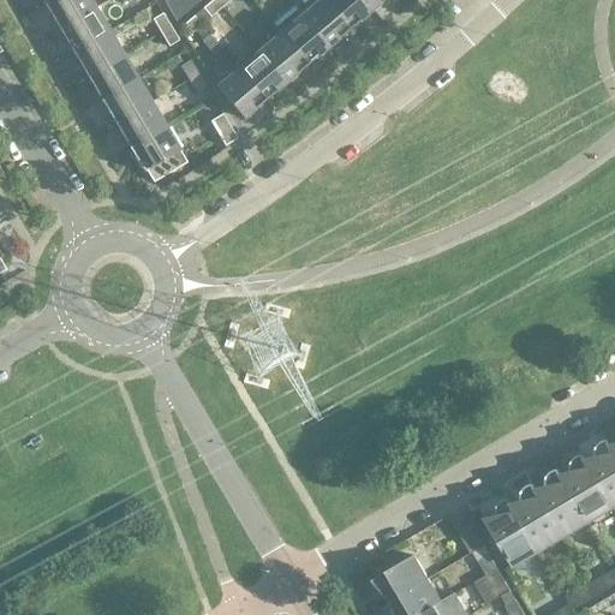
[(95,7),(90,0),(53,0),(45,5),(59,29),(95,7)]
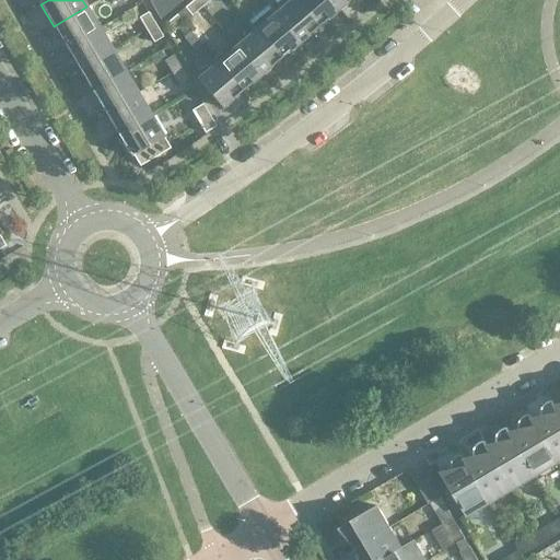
[(150,0),(161,19),(172,9),(163,0),(150,0)]
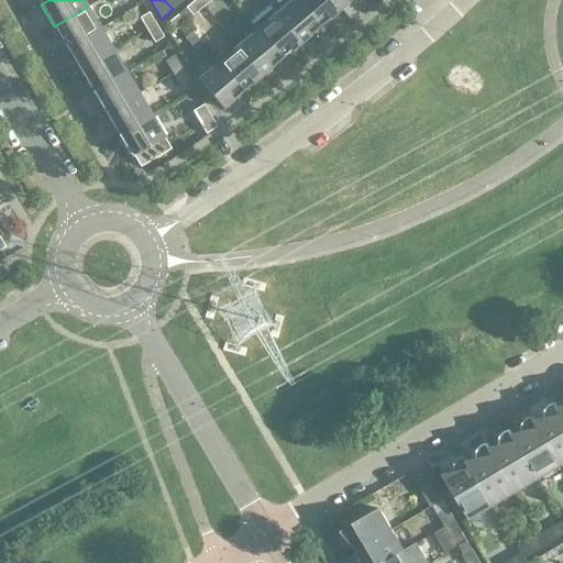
[(203,7),(198,0),(194,0),(185,8),(192,15),(203,7)]
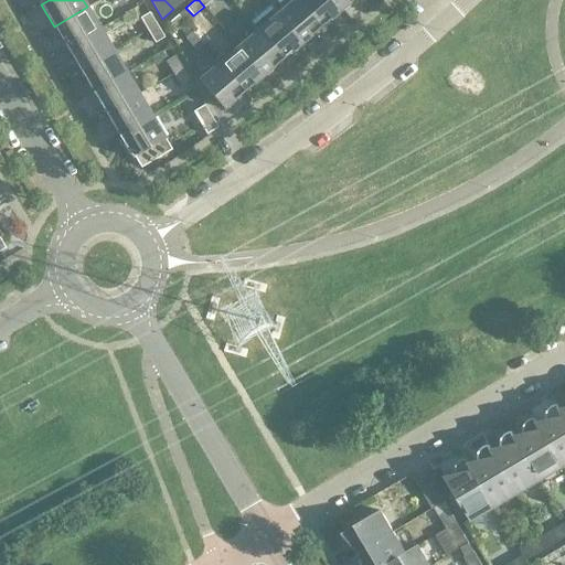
[(320,27),(297,0),(292,0),(276,13),(301,43),(320,27)]
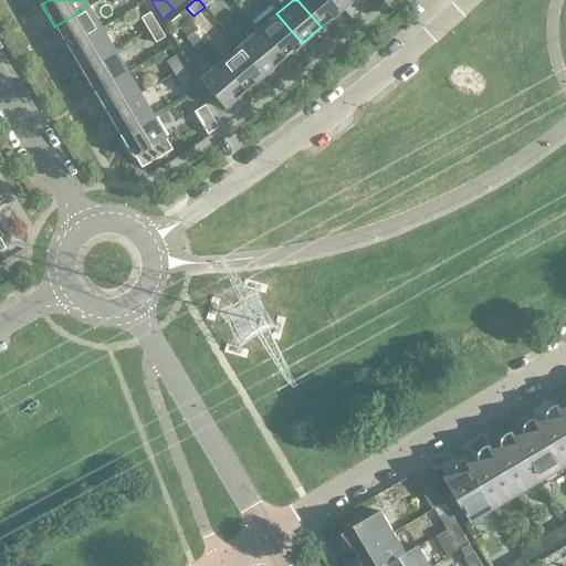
[(341,11),(331,0),(297,0),(321,27),(341,11)]
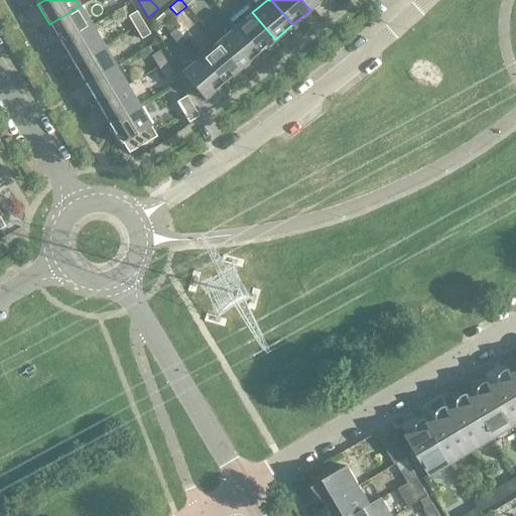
[(321,0),(301,0),(310,10),(321,0)]
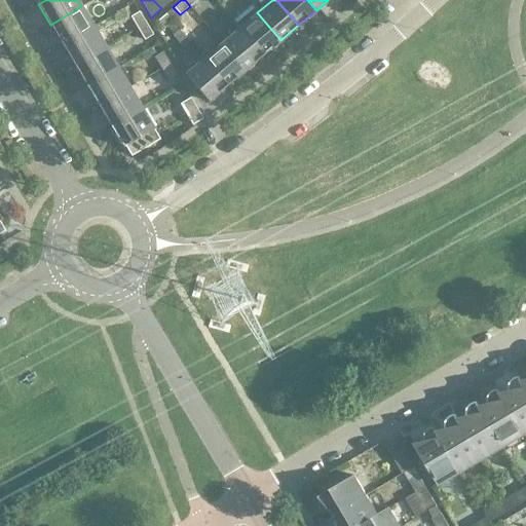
[(94,27),(81,6),(50,25),(62,45),(94,27)]
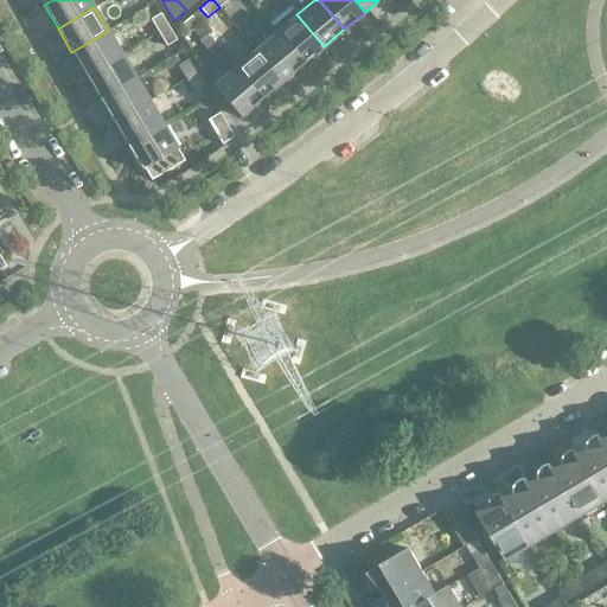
[(168,26),(160,13),(149,19),(158,32),(168,26)]
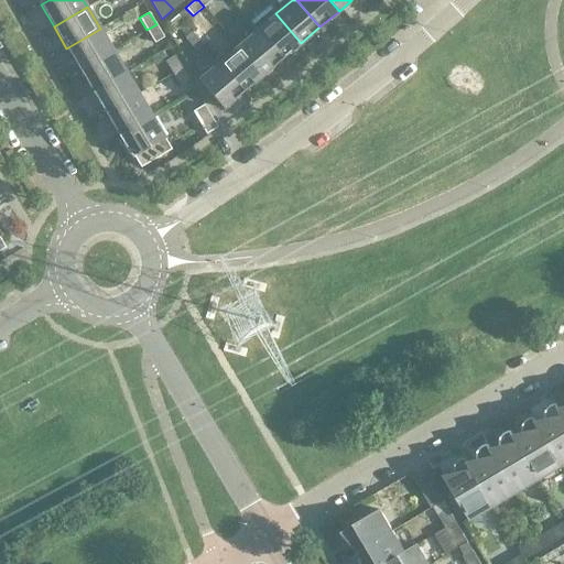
[(301,43),(275,13),(257,30),(281,60),(301,43)]
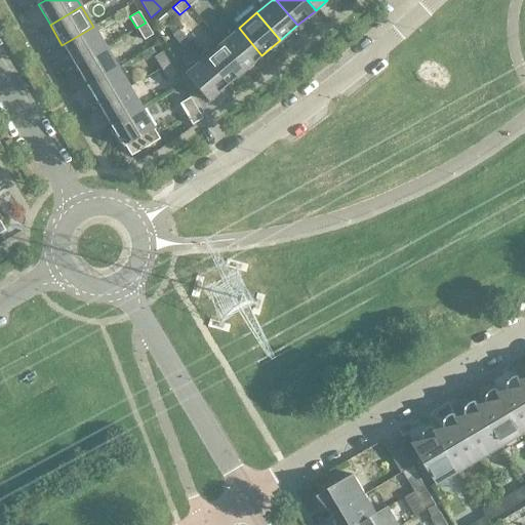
[(171,21),(165,13),(155,23),(161,30),(164,28),(170,23),(171,21)]
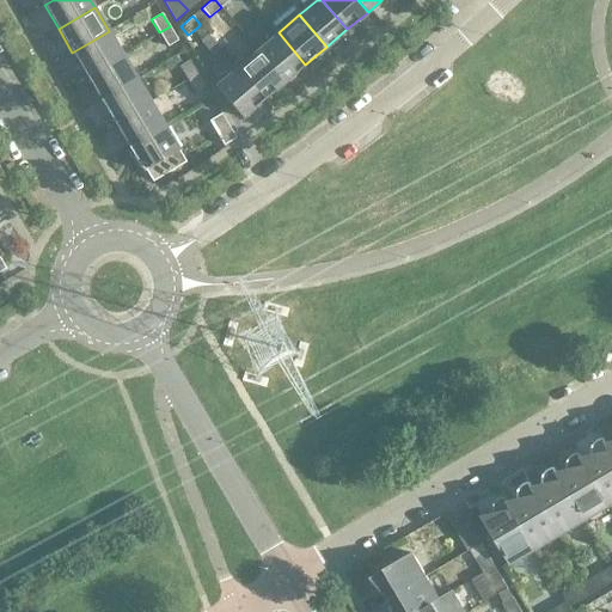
[(178,41),(170,26),(159,32),(167,47),(178,41)]
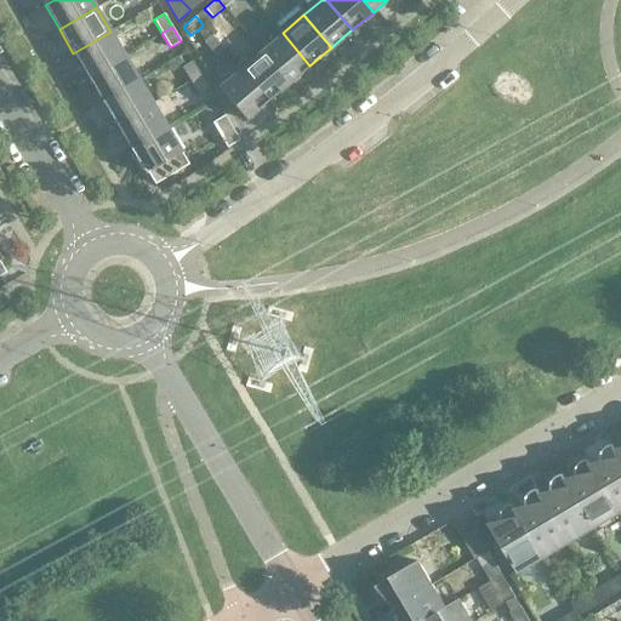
[(201,41),(209,35),(201,27),(194,33),(201,41)]
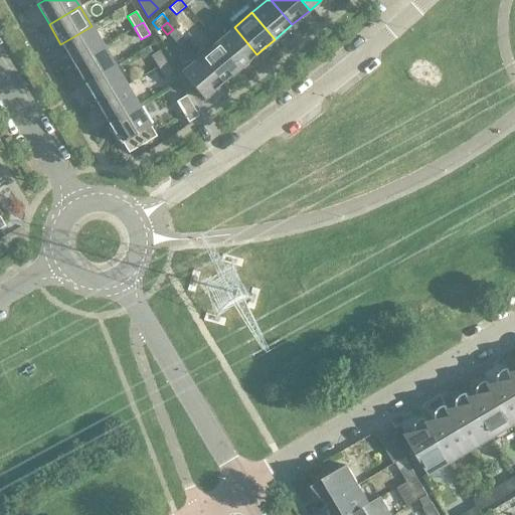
[(103,46),(92,26),(60,44),(72,63),(103,46)]
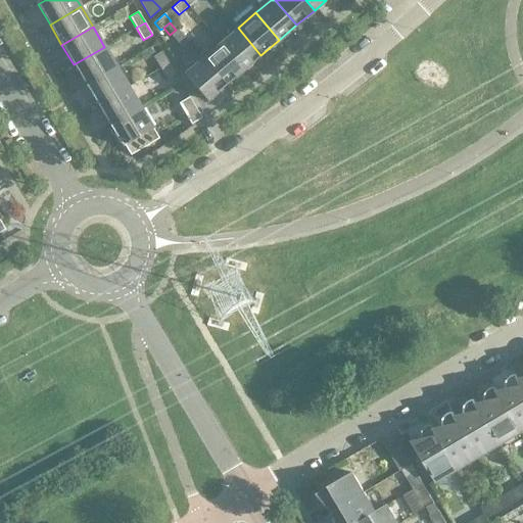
[(260,55),(238,28),(220,43),(243,70),(260,55)]
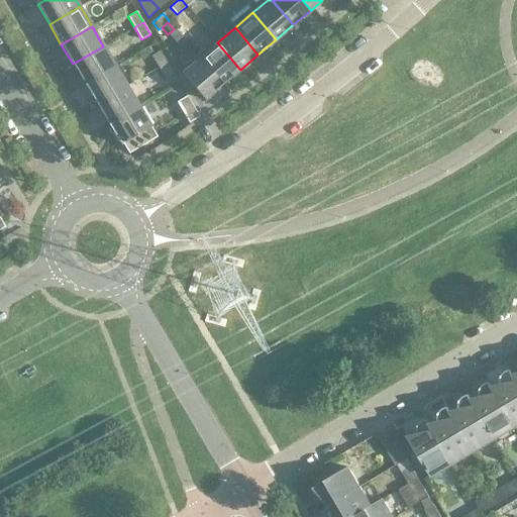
[(168,34),(168,35),(173,41),(179,36),(174,29),(168,34)]
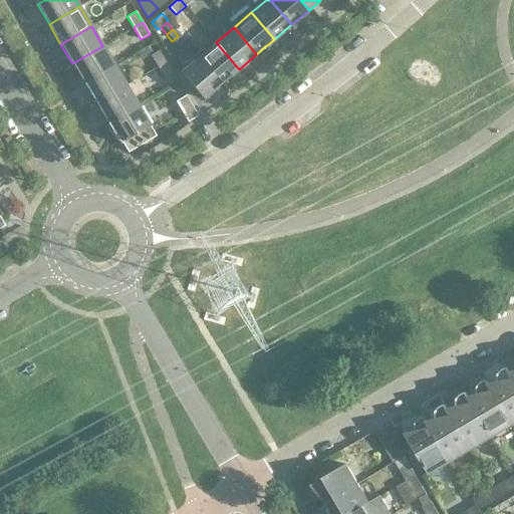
[(239,69),(216,42),(199,57),(222,83),(239,69)]
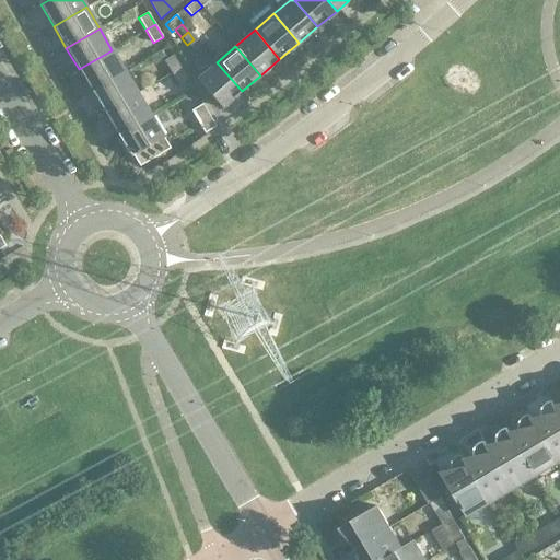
[(125,72),(112,50),(79,69),(92,91),(125,72)]
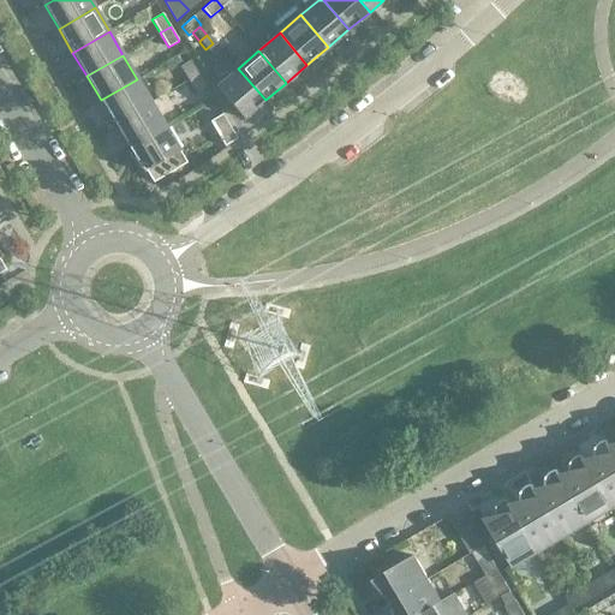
[(198,75),(190,60),(180,66),(189,81),(198,75)]
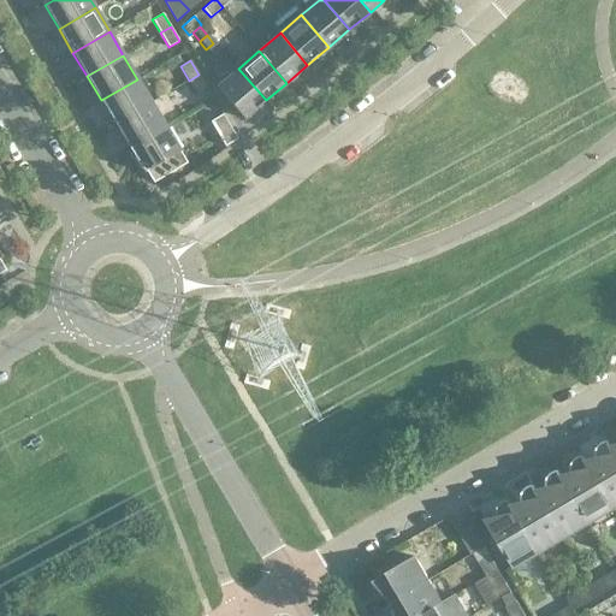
[(266,100),(238,69),(217,87),(243,119),(266,100)]
